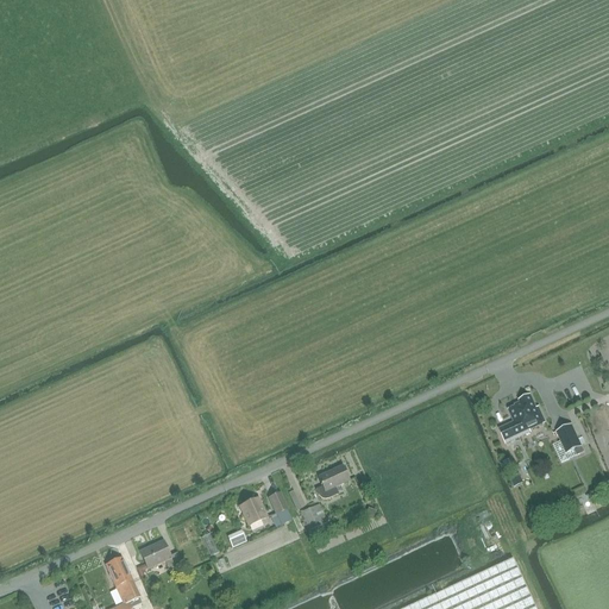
[(514,424),(498,431),(506,445),(531,433),(529,431),(546,424),(539,408),(537,409),(531,396),(519,401),(520,403),(515,406),(515,407),(508,410),(514,424)]
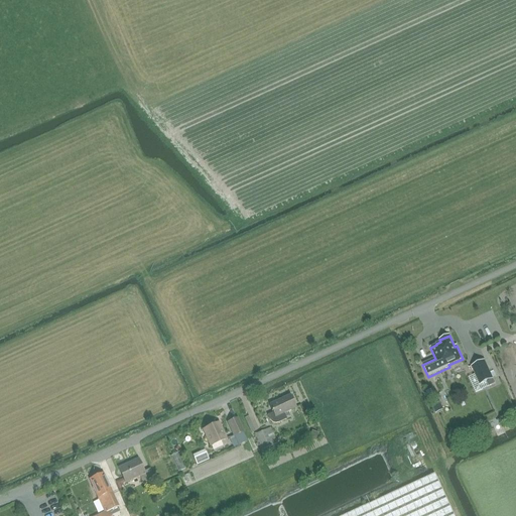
[(479,363),(472,367),(480,385),(493,379),(486,365),(481,367),(479,363)]
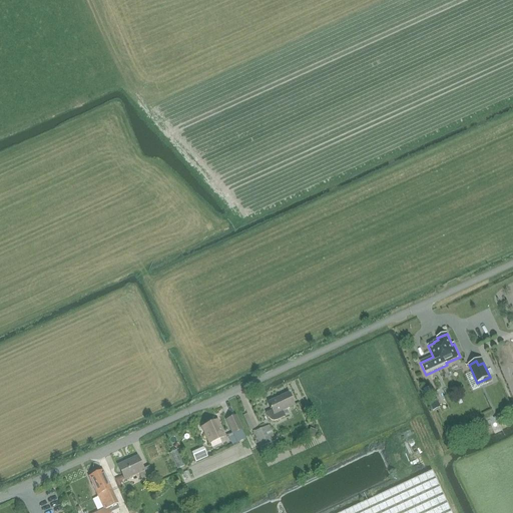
[(268,402),(272,411),(266,413),(266,414),(267,414),(269,418),(270,420),(272,421),(274,422),(276,421),(285,417),(283,411),(294,406),(288,393),(268,402)]
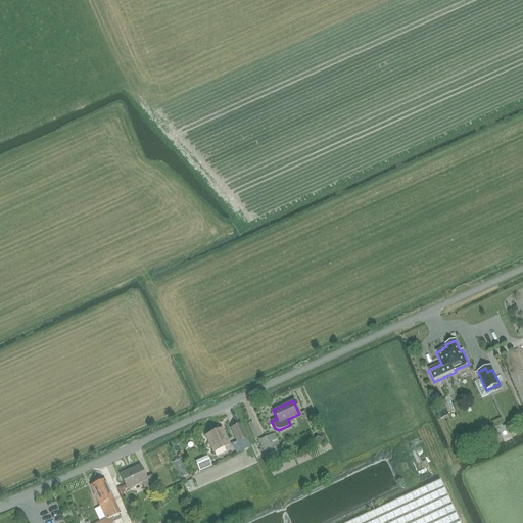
[(240,424),(231,428),(237,442),(246,438),(240,424)]
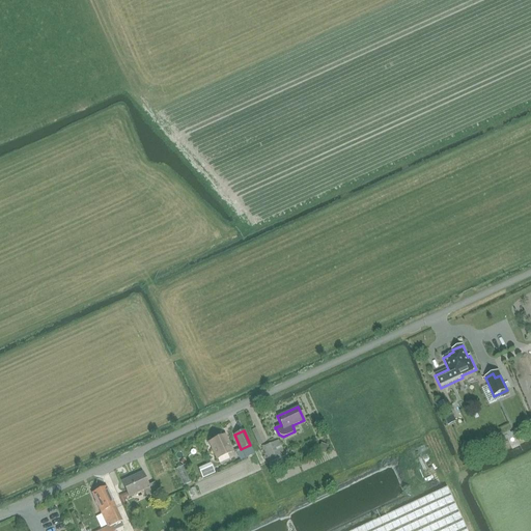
[(225,436),(208,442),(217,459),(232,452),(225,436)]
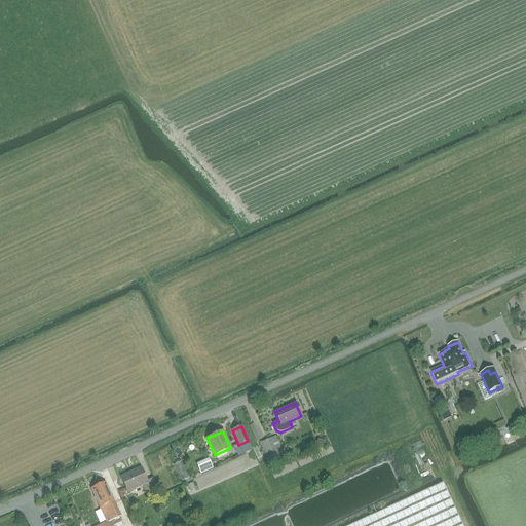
[(260,443),(266,458),(283,451),(275,436),(260,443)]
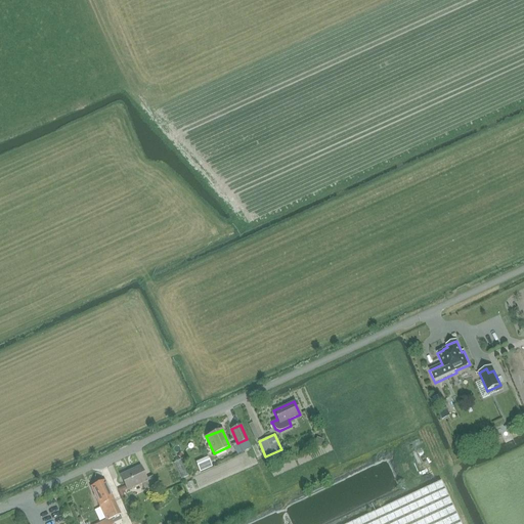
[(264,457),(258,444),(251,447),(257,461),(264,457)]
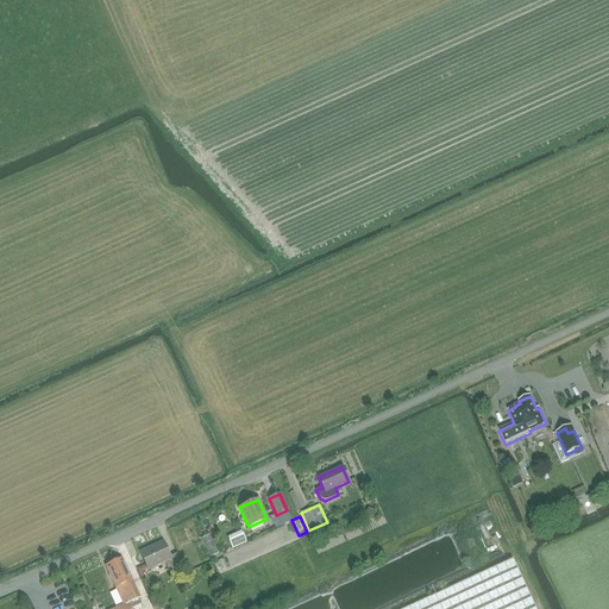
[(139,552),(148,571),(165,563),(169,571),(183,565),(177,553),(170,557),(163,541),(139,552)]
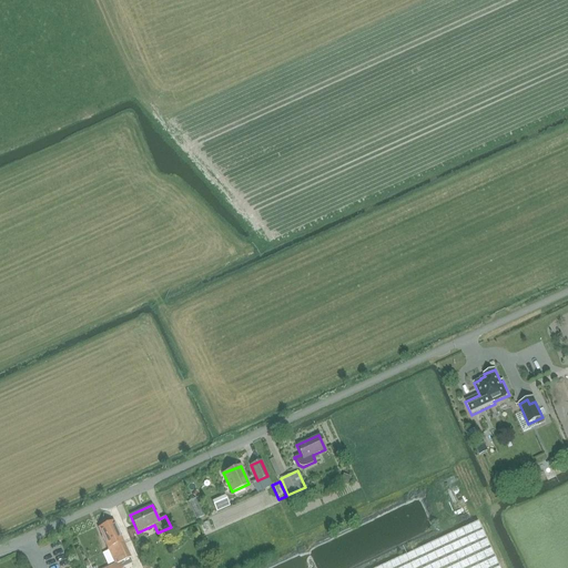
[(121,561),(130,557),(123,541),(113,520),(98,528),(108,549),(113,546),(121,561)]
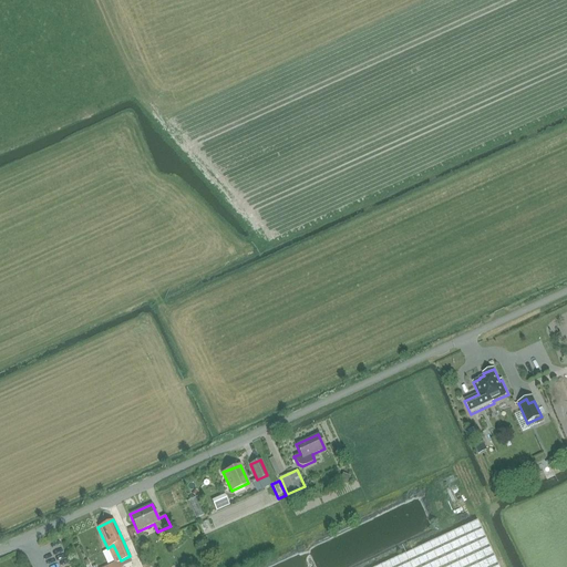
[(486,566),(467,525),(377,566),(486,566)]
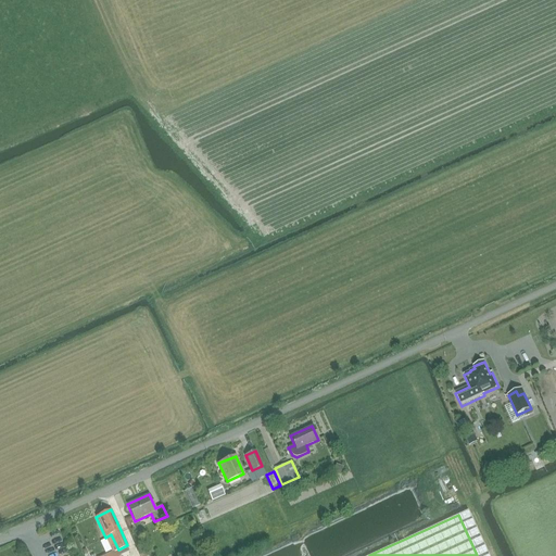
All buildings are outlined.
